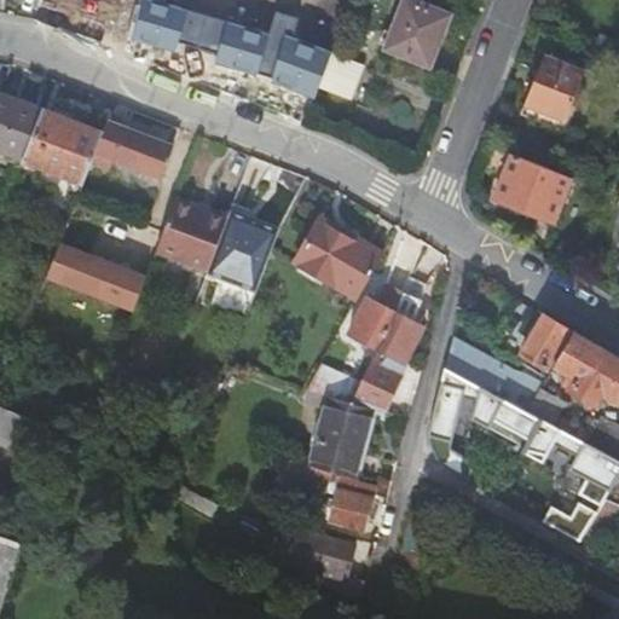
[(404,4),(387,51),(431,69),(447,22),(404,4)]
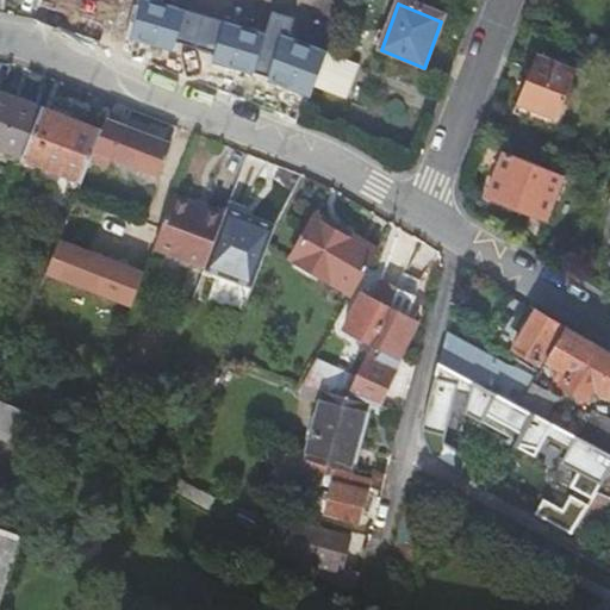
[(328,56),(315,89),(346,101),(359,68),(328,56)]
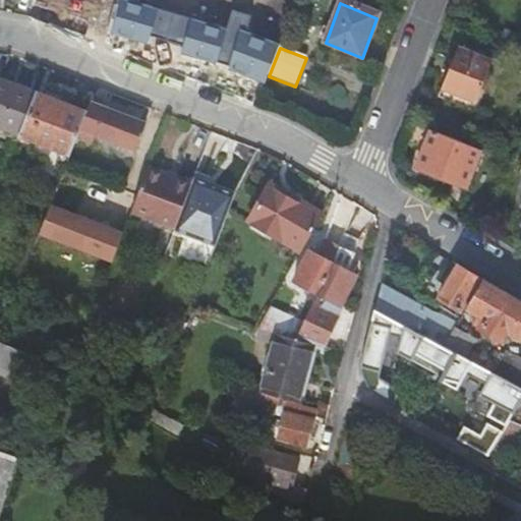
[(457,52),(438,100),(471,114),(490,65),(457,52)]
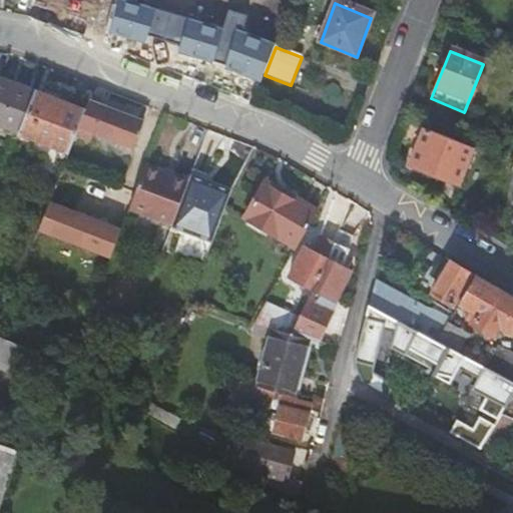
[(34,92),(0,78),(0,127),(18,134),(34,92)]
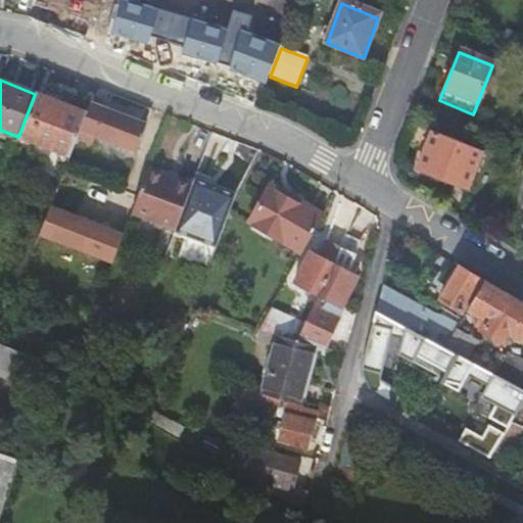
[(86,114),(35,94),(18,137),(69,157),(77,139),(86,114)]
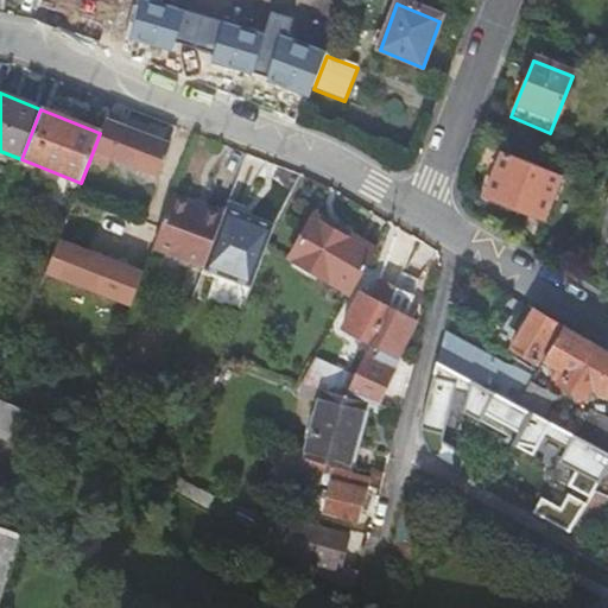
[(106,119),(100,133),(89,162),(108,169),(112,159),(159,178),(172,144),(106,119)]
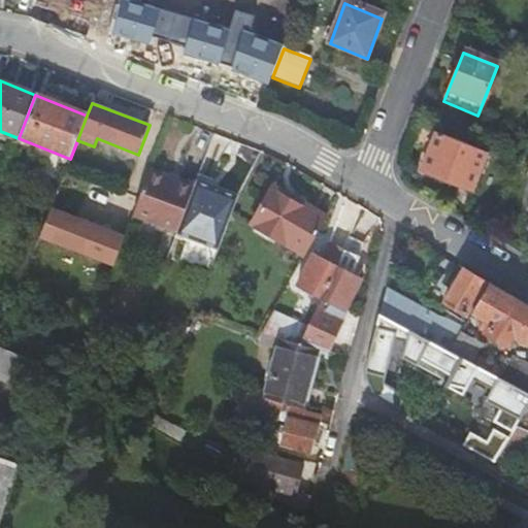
[(466,191),(482,153),(436,135),(422,172),(466,191)]
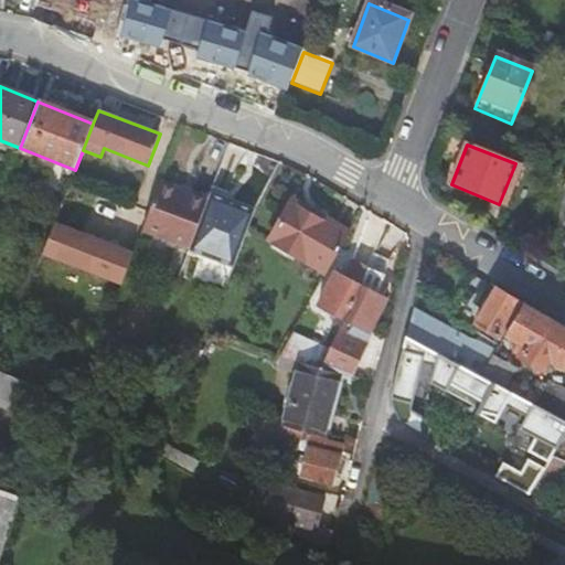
[(160,182),(142,228),(188,246),(205,200),(160,182)]
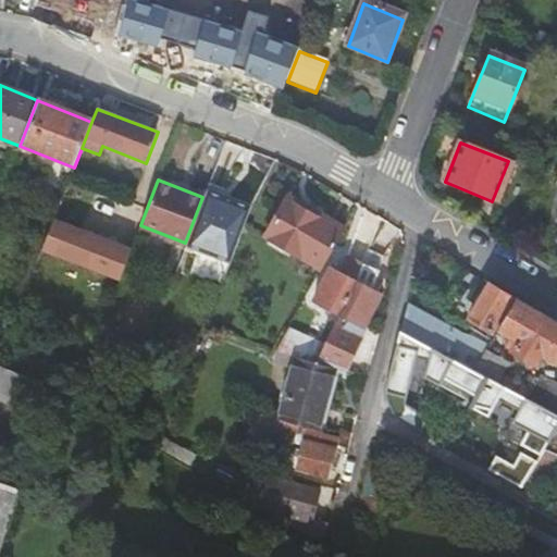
[(184,245),(227,262),(236,243),(249,209),(205,193),(202,197),(185,243),(184,245)]
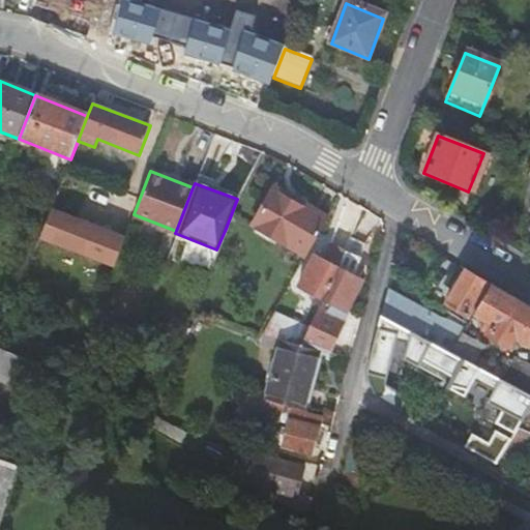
[(308,210),(273,190),(254,226),(306,257),(328,218),(310,208),(308,210)]
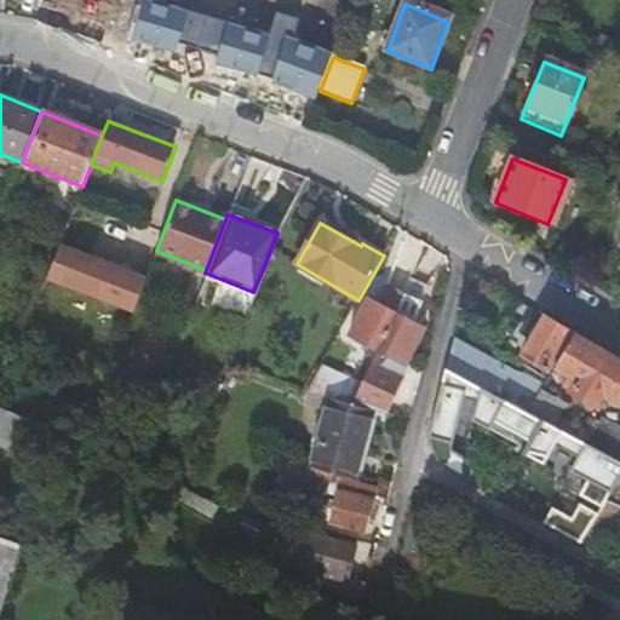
[(47,279),(133,313),(145,279),(59,245),(47,279)]
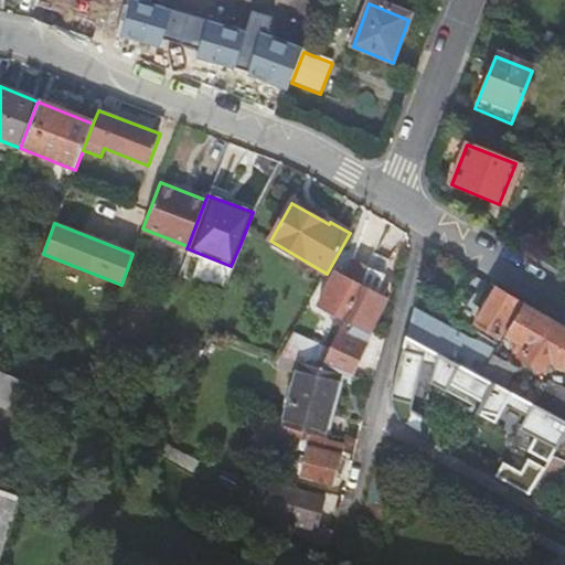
[(340,374),(351,376),(370,333),(372,329),(380,313),(386,300),(377,296),(390,262),(374,255),(368,269),(361,287),(343,319),(330,349),(321,370),(340,374)]
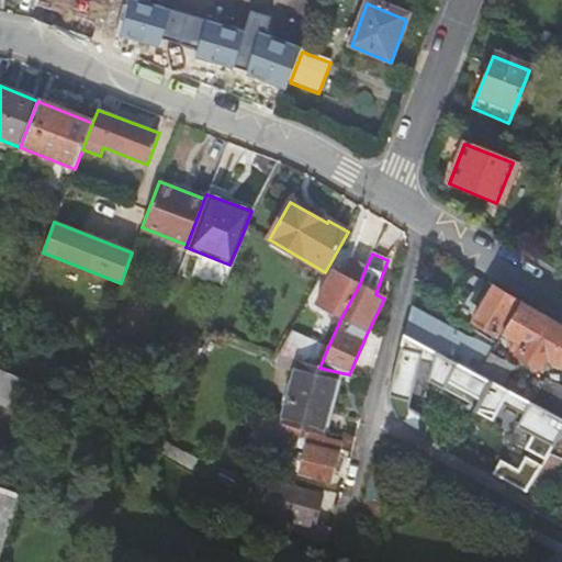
[(333,272),(316,304),(341,317),(359,285),(366,268),(351,261),(344,278),(333,272)]
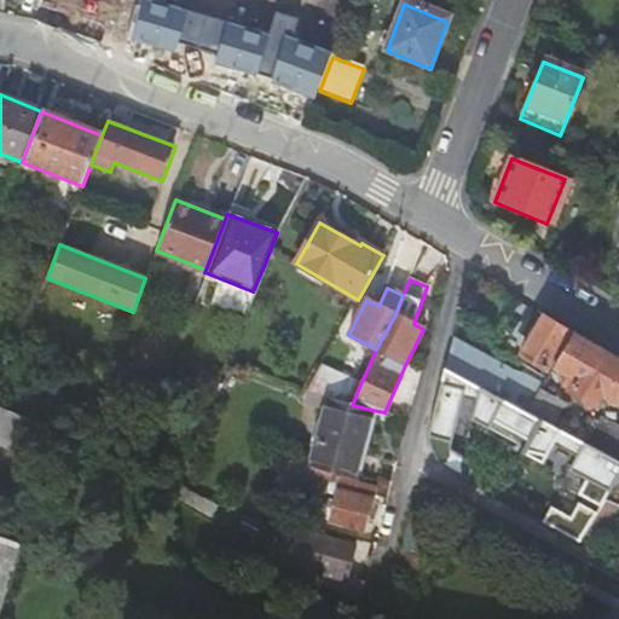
[(570,331),(545,317),(521,356),(547,370),(570,331)]
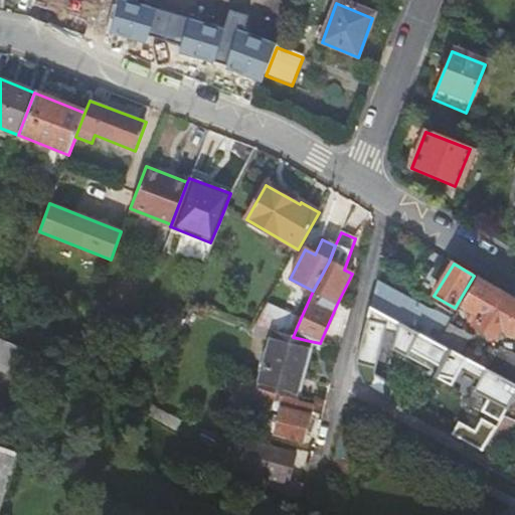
[(514,299),(478,278),(462,305),(479,315),(473,325),(498,338),(503,329),(514,336),(514,299)]
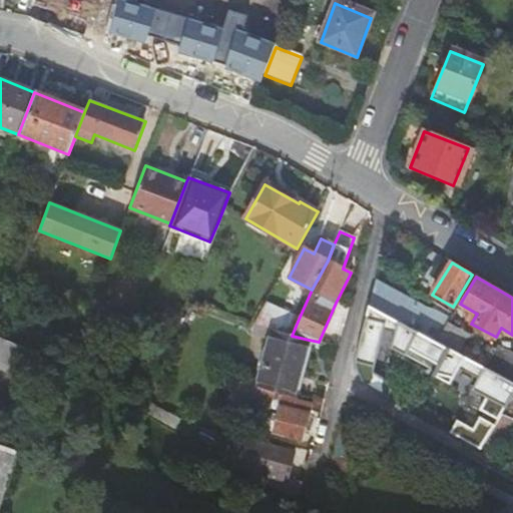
[(376,284),(370,306),(436,342),(447,324),(434,316),(430,315),(421,312),(421,313),(376,284)]
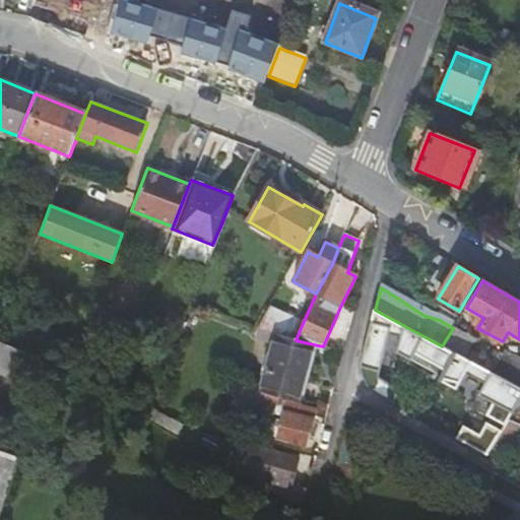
[(275,335),(296,340),(304,321),(272,307),(259,331),(275,335)]
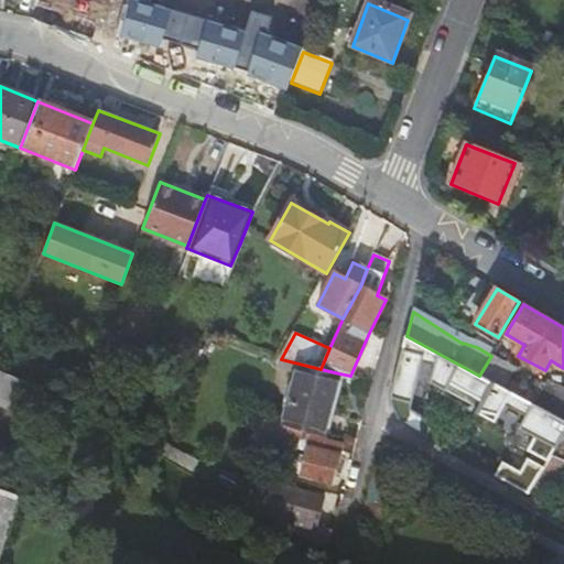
[(479,409),(492,382),(479,376),(407,336),(390,399),(412,404),(423,362),(434,366),(431,383),(479,409)]
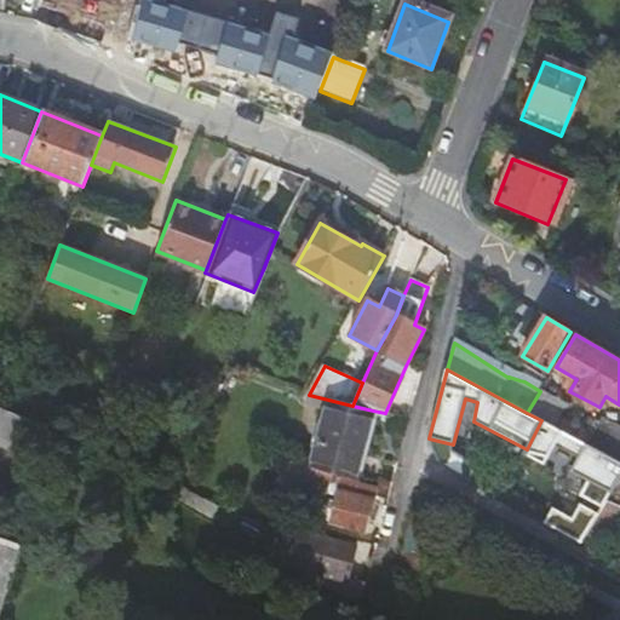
[(526,372),(520,380),(524,382),(540,391),(541,390),(545,384),(526,372)]
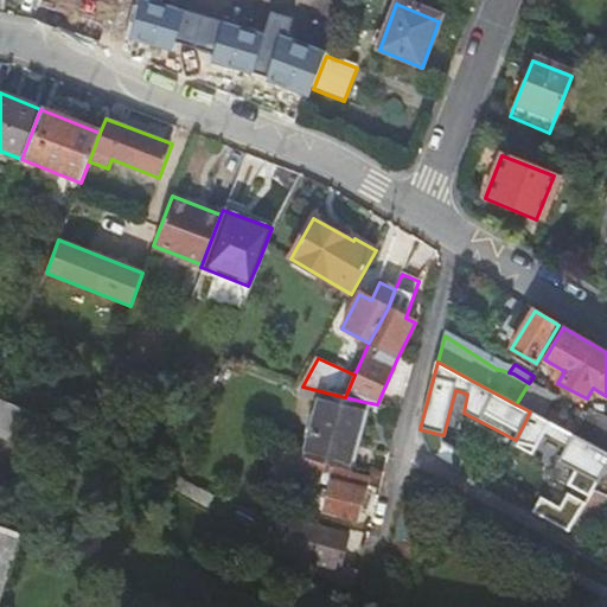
[(529,383),(516,404),(530,411),(541,417),(553,395),(530,382),(529,383)]
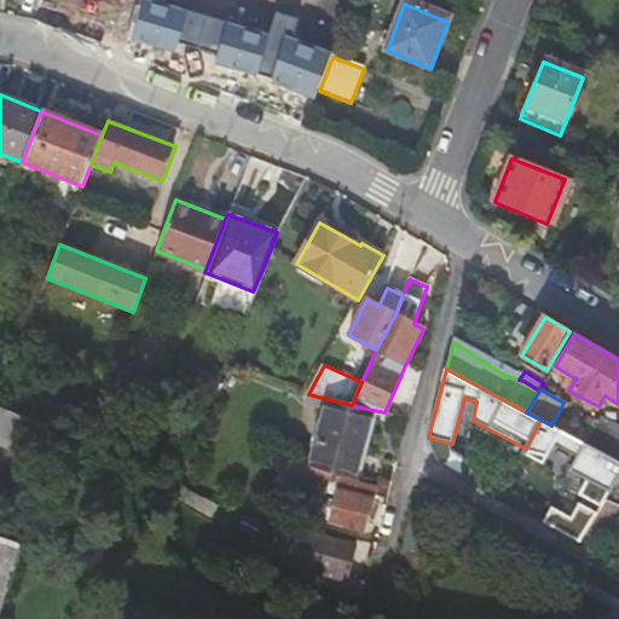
[(353,479),(372,410),(352,405),(328,399),(310,467),(341,475),(353,479)]
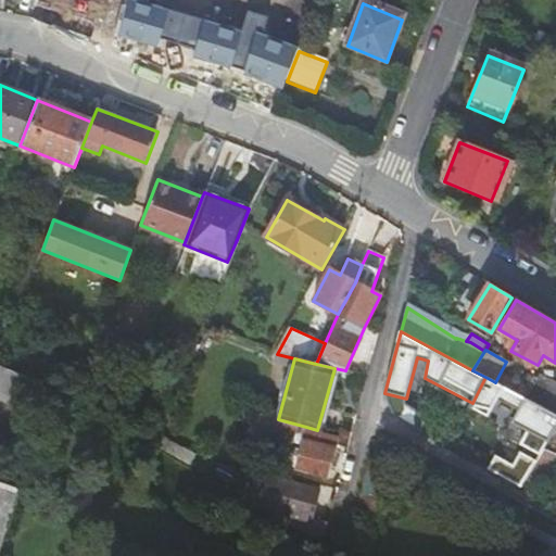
[(0,397),(14,404),(32,411),(43,382),(0,364),(0,397)]
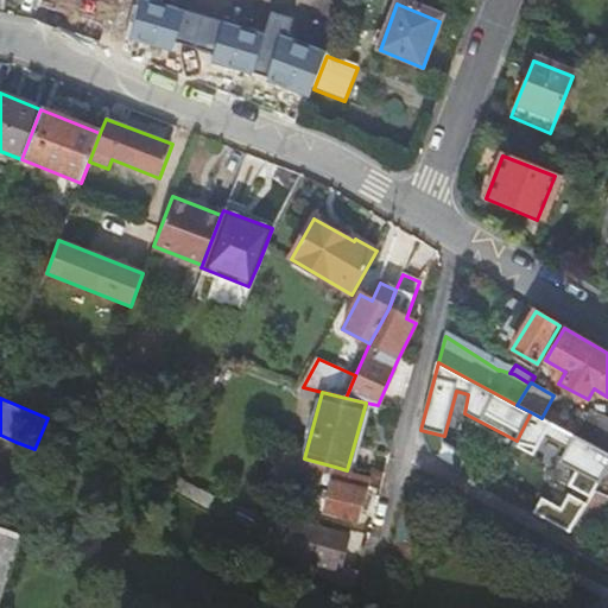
[(607,453),(574,436),(542,418),(531,412),(517,441),(514,445),(534,456),(545,436),(567,449),(559,462),(576,472),(569,486),(571,487),(591,498),(607,468),(607,453)]
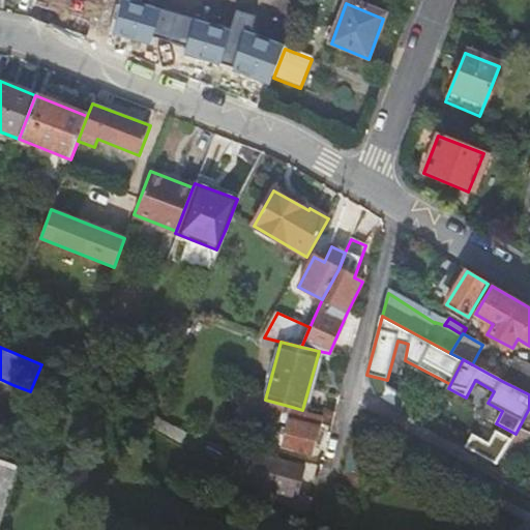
[(500,380),(529,394),(529,365),(526,363),(524,366),(512,360),(500,380)]
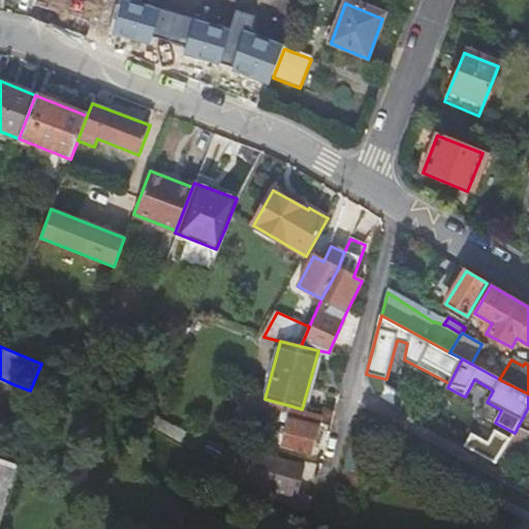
[(330,429),(333,418),(322,415),(321,417),(290,409),(291,406),(265,399),(247,394),(242,410),(287,424),(281,446),(312,454),(314,445),(316,436),(318,428),(319,429),(320,426),(330,429)]
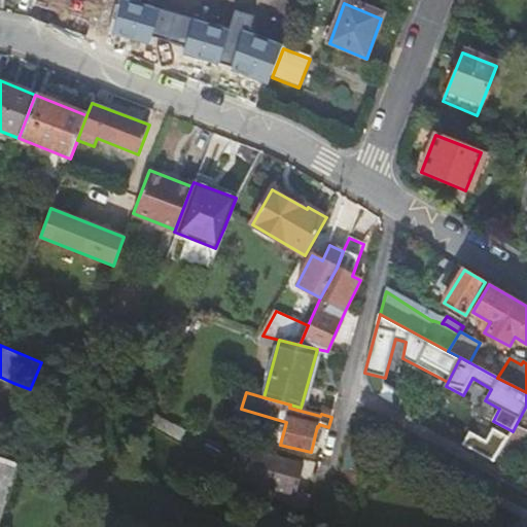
[(510,436),(498,456),(519,467),(526,452),(526,406),(513,431),(510,435),(510,436)]
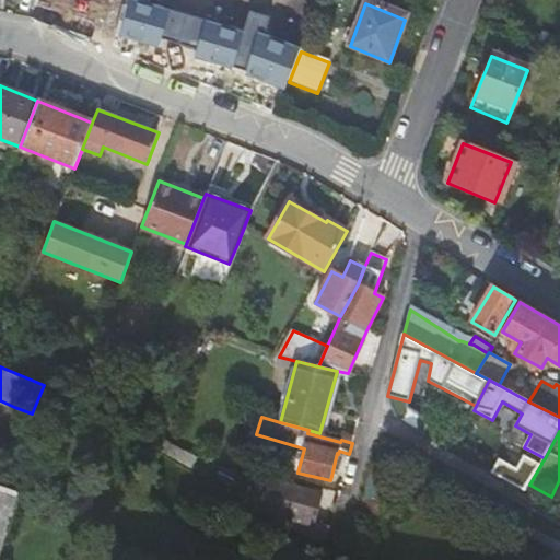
[(523,453),(541,463),(545,458),(526,448),(523,453)]
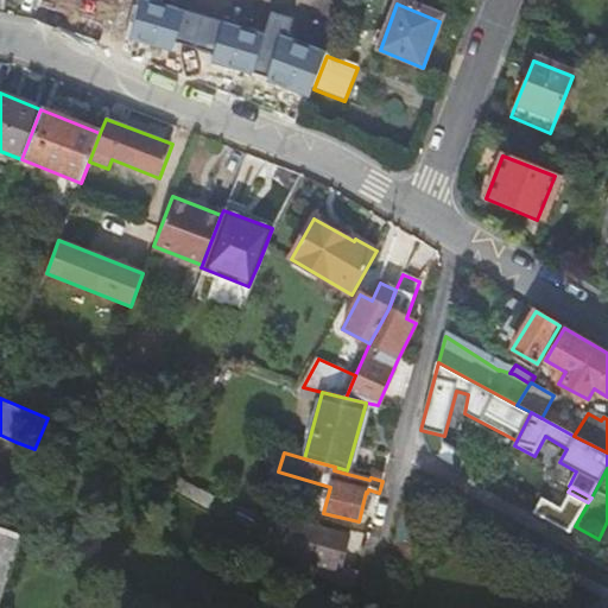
[(575,526),(588,504),(571,495),(563,510),(544,499),(536,513),(571,533),(575,526)]
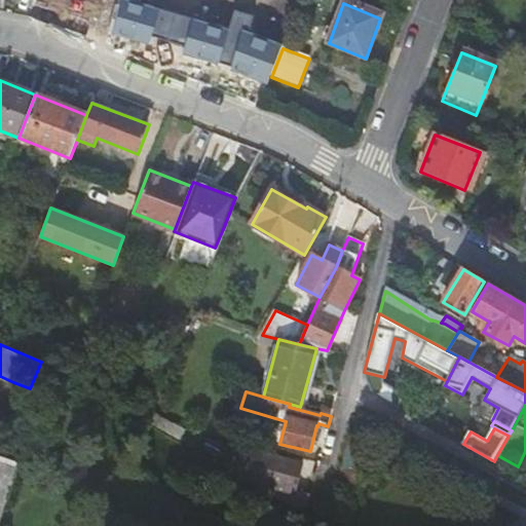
[(217,447),(208,443),(202,453),(211,458),(217,447)]
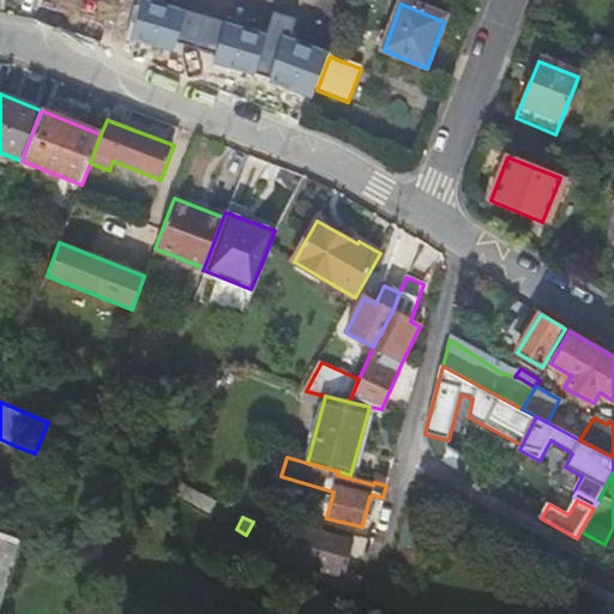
[(357,599),(362,578),(344,572),(354,543),(298,528),(288,561),(311,573),(324,582),(357,599)]
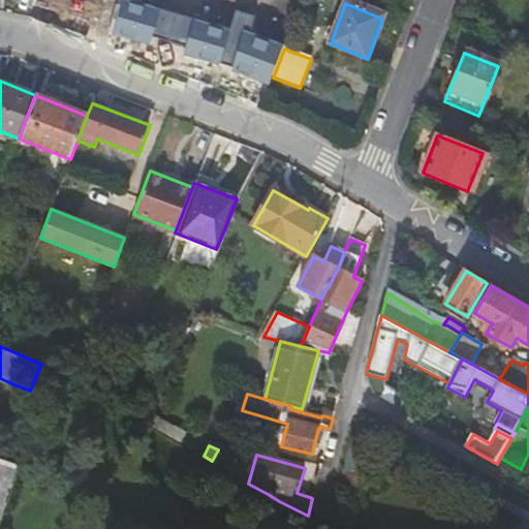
[(0,525),(19,470),(0,463),(0,525)]
